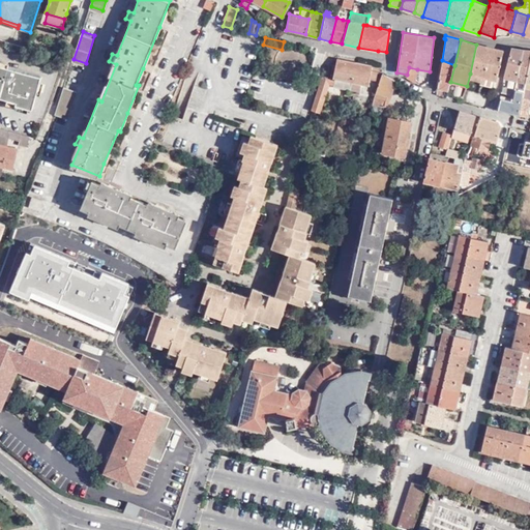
[(503,50),(476,45),(470,74),(483,78),(497,80),(498,74),(503,50)]
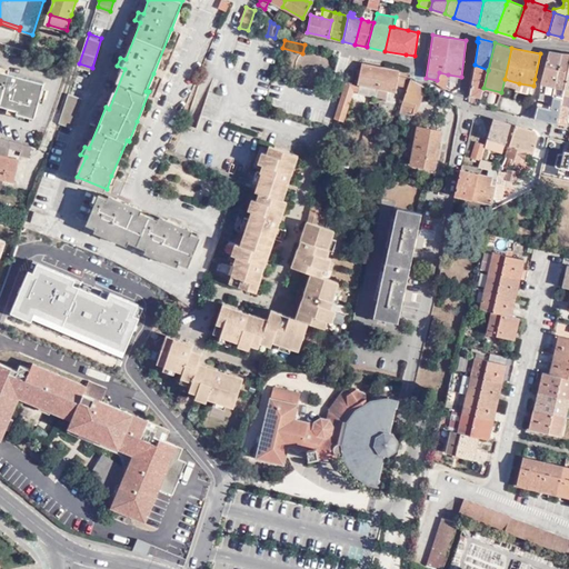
[(556,87),(562,55),(549,52),(541,83),(556,87)]
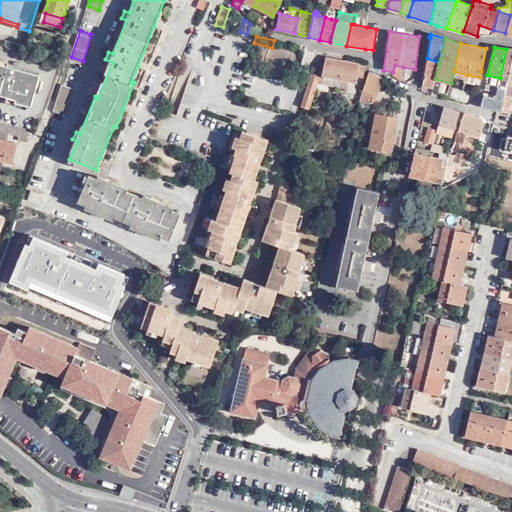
[(511,54),(511,48),(506,49),(500,78),(503,78),(501,83),(500,86),(501,87),(505,88),(506,85),(511,54)]
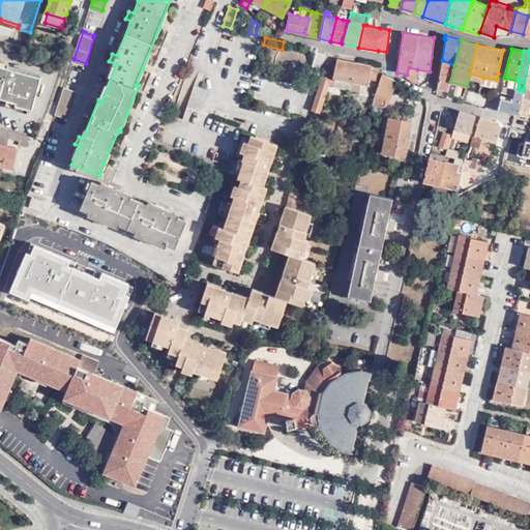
[(352,82),(356,63),(337,60),(332,78),(336,79),(335,81),(321,78),(312,111),(321,114),(330,85),(346,88),(349,89),(352,82)]
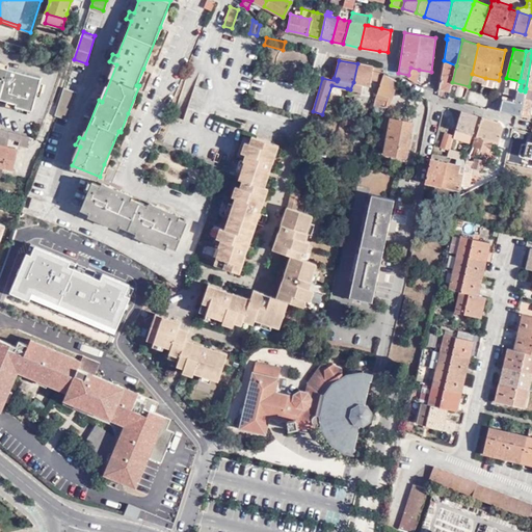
[(452,82),(456,65),(444,60),(441,76),(439,88),(450,90),(452,82)]
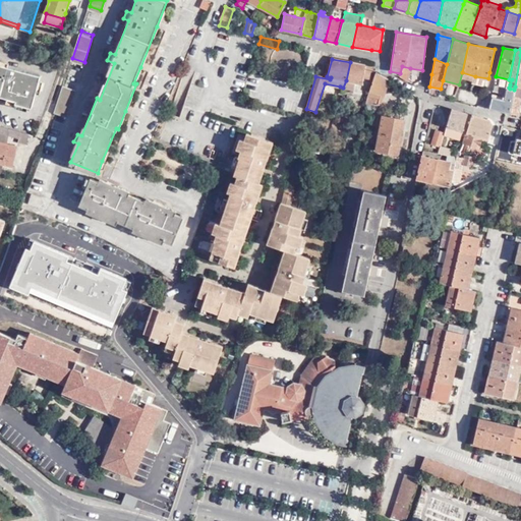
[(0,97),(33,107),(41,75),(1,63),(1,61),(0,60),(0,97)]
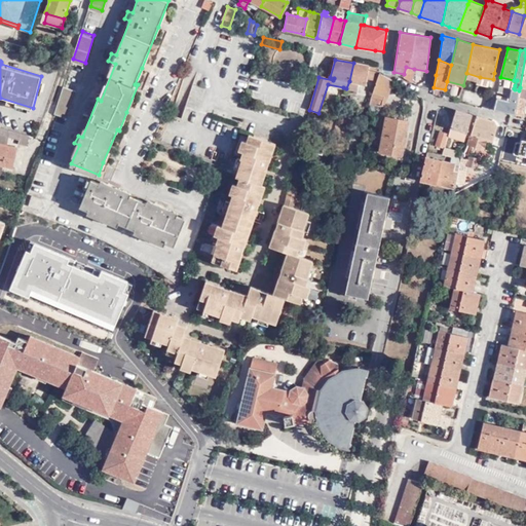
[(376,67),(353,63),(349,81),(366,85),(368,79),(374,80),(376,68),(376,67)]
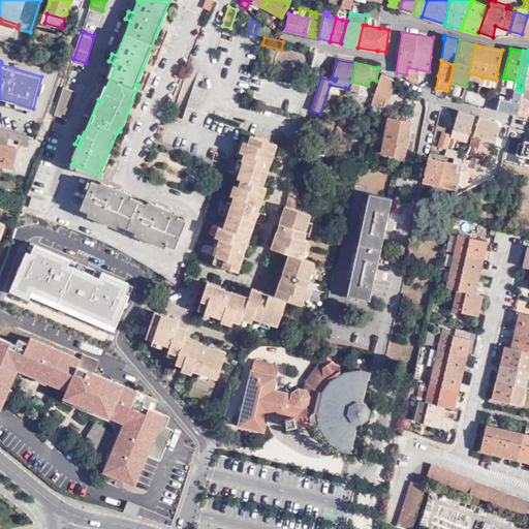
[(406,74),(406,78),(414,82),(416,69),(408,67),(406,74)]
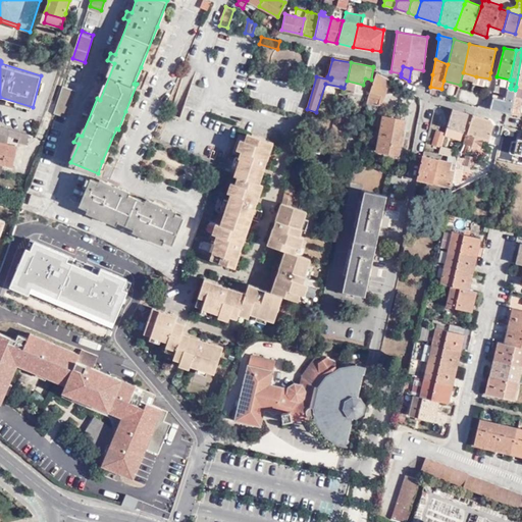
[(390,80),(377,72),(370,93),(369,98),(366,105),(378,108),(381,97),(385,98),(390,80)]
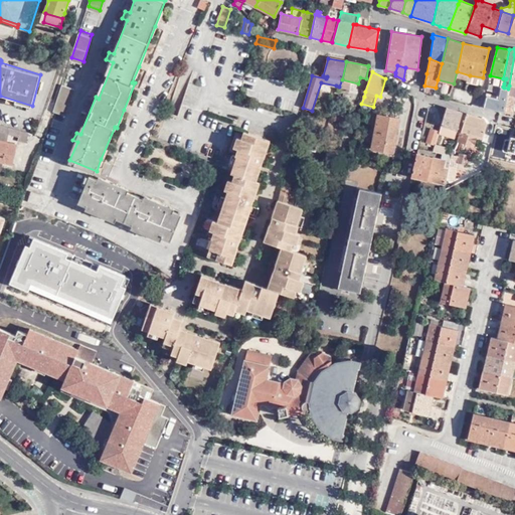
[(63,81),(55,110),(67,113),(75,86),(63,81)]
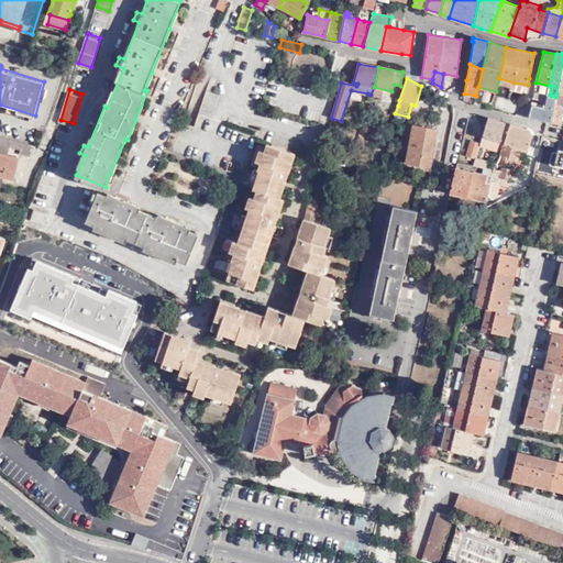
[(488,107),(493,100),(479,92),(476,99),(488,107)]
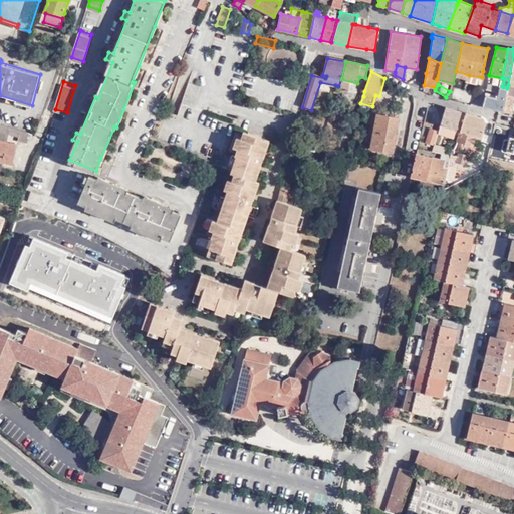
[(498,93),(500,86),(487,84),(486,90),(498,93)]
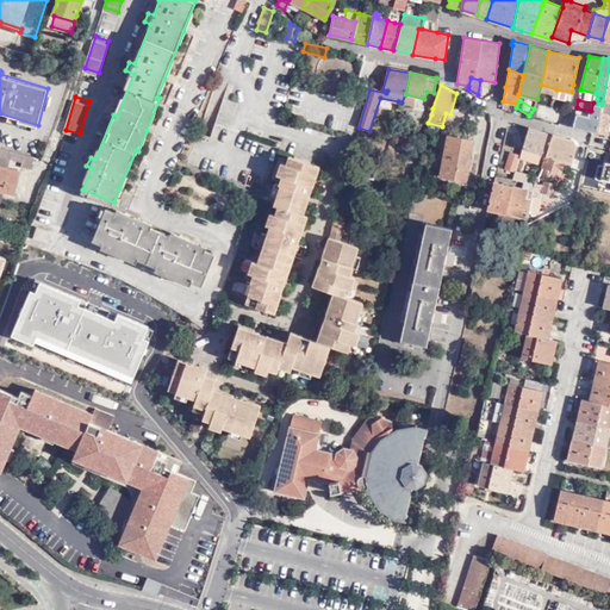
[(502,109),(514,113),(516,104),(503,101),(502,109)]
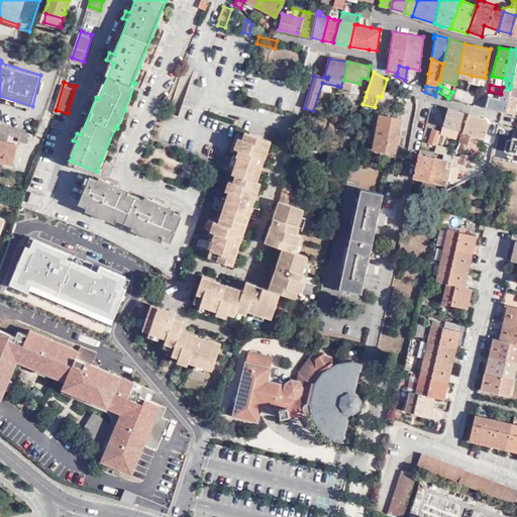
[(505,87),(503,87),(501,94),(500,98),(488,96),(486,109),(501,112),(506,112),(510,95),(510,89),(506,88),(505,87)]
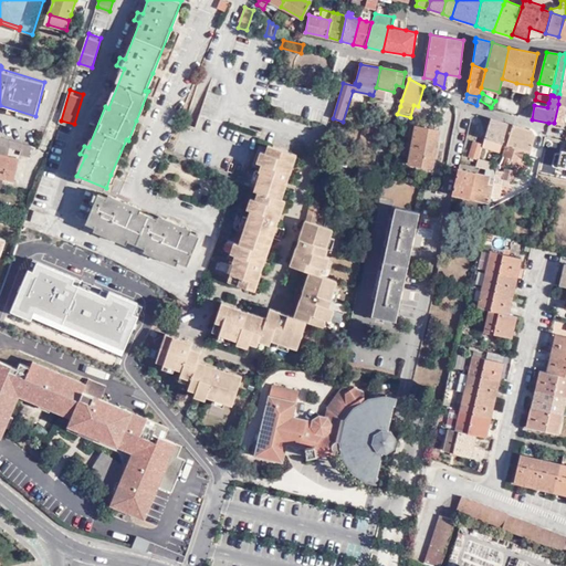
[(565,112),(565,104),(558,104),(554,123),(564,125),(565,112)]
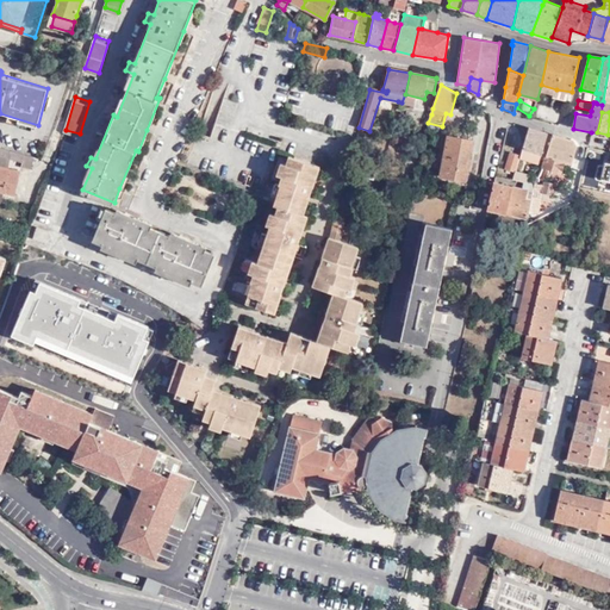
[(436,134),(442,126),(428,123),(427,131),(436,134)]
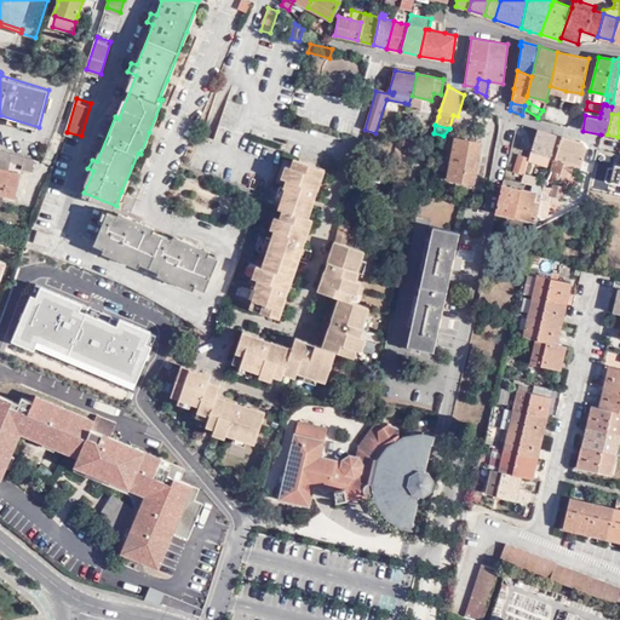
[(557,136),(538,130),(532,151),(550,156),(557,136)]
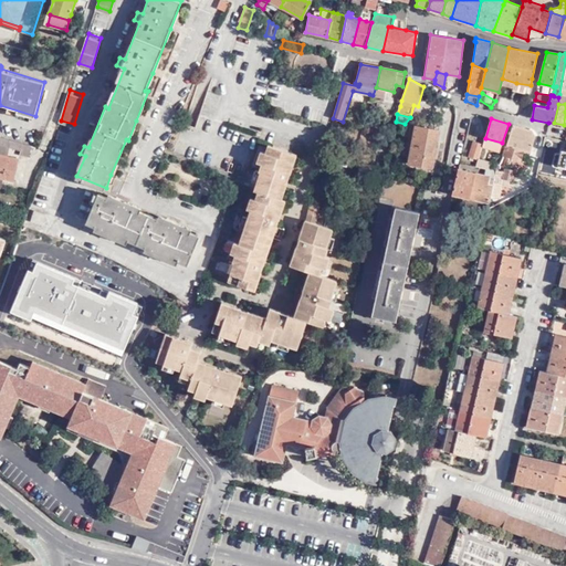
[(410,161),(432,166),(440,129),(418,125),(410,161)]
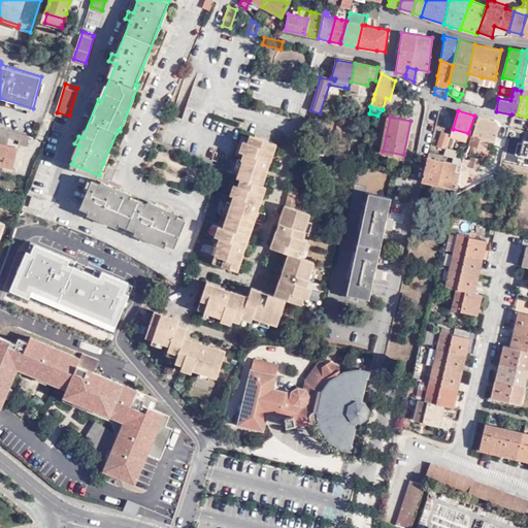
[(479,117),(470,144),(485,150),(488,140),(502,144),(505,132),(498,130),(499,127),(496,123),(494,122),(479,117)]
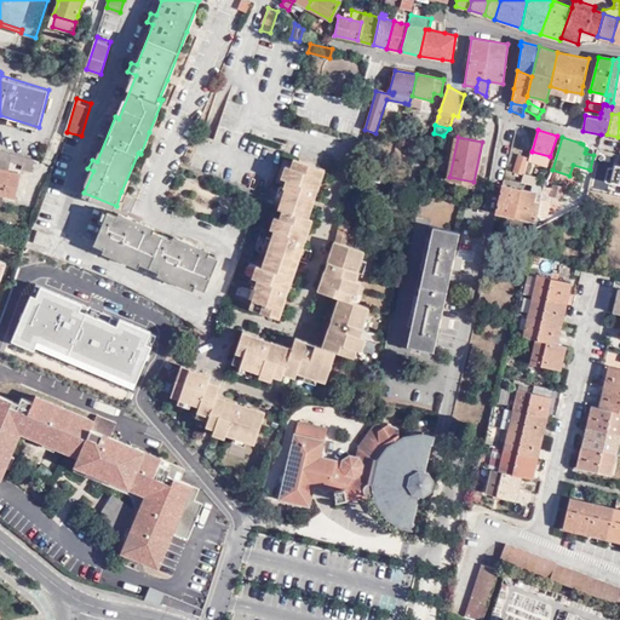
[(0,156),(11,160),(23,164),(24,156),(1,149),(0,153),(0,156)]
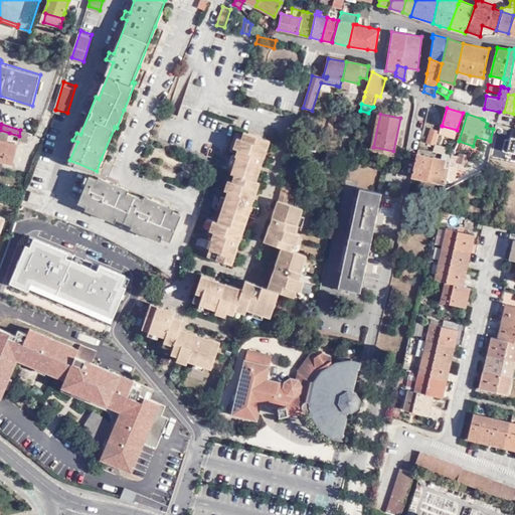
[(488,159),(514,165),(514,136),(512,136),(514,127),(496,124),(488,159)]
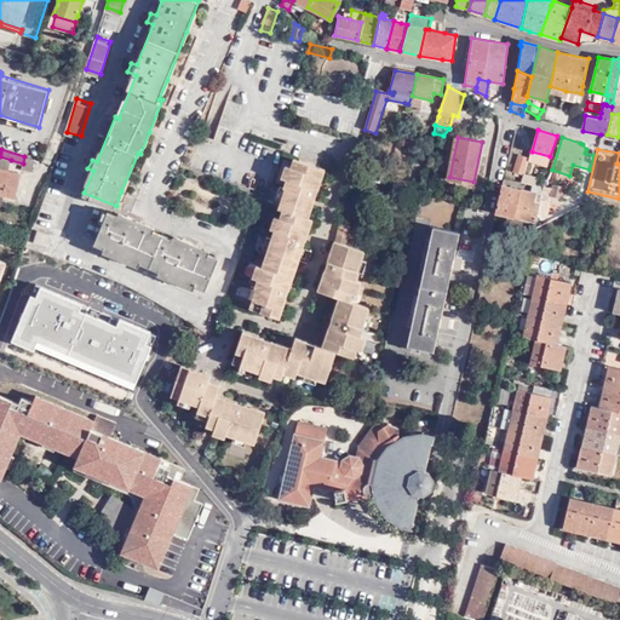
[(524,176),(529,158),(520,155),(515,172),(524,176)]
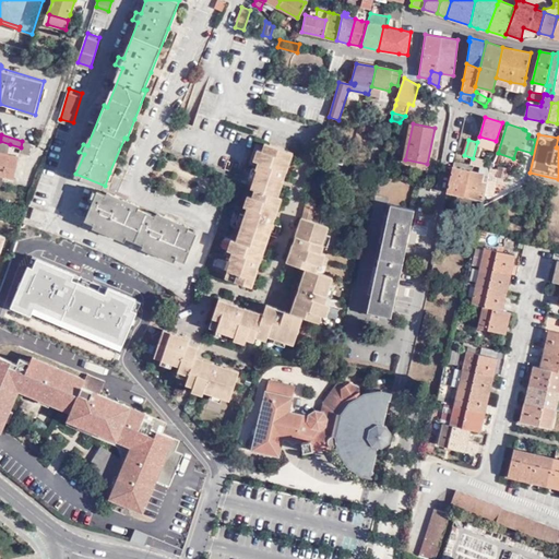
[(0,151),(8,154),(10,144),(0,141),(0,151)]
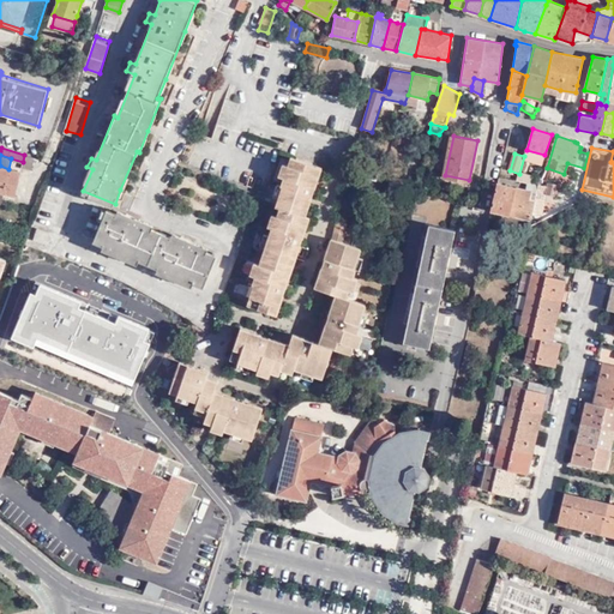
[(32,169),(36,157),(24,155),(23,162),(23,166),(32,169)]
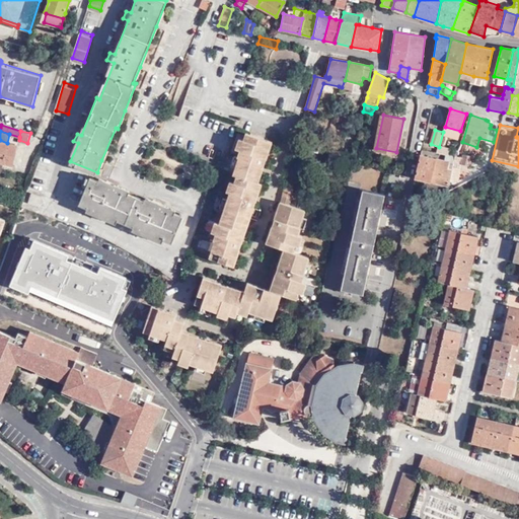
[(216,233),(216,235),(242,242),(244,237),(253,207),(252,207),(253,204),(254,201),(255,201),(261,183),(258,182),(263,170),(264,165),(263,165),(265,159),(266,159),(271,142),(245,133),(243,140),(240,150),(238,157),(235,167),(232,174),(236,175),(233,182),(230,192),(229,192),(227,199),(224,209),(220,223),(216,233)]
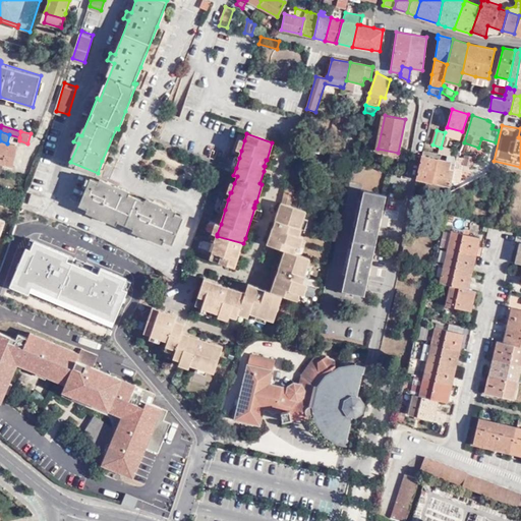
[(307,136),(303,153),(310,155),(311,152),(314,138),(307,136)]
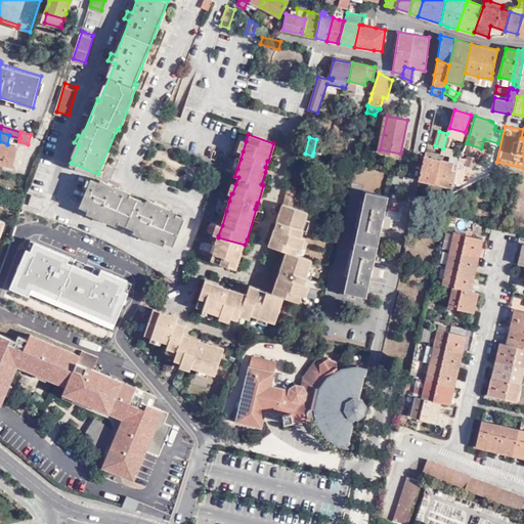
[(317,138),(316,139),(313,153),(321,155),(323,148),(326,149),(329,141),(317,138)]
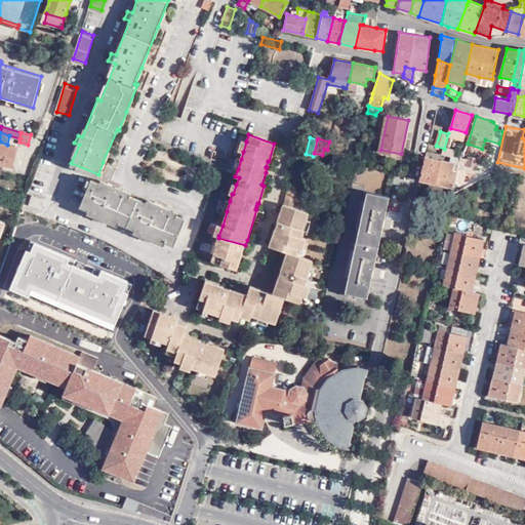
[(358,153),(360,143),(352,140),(350,152),(358,153)]
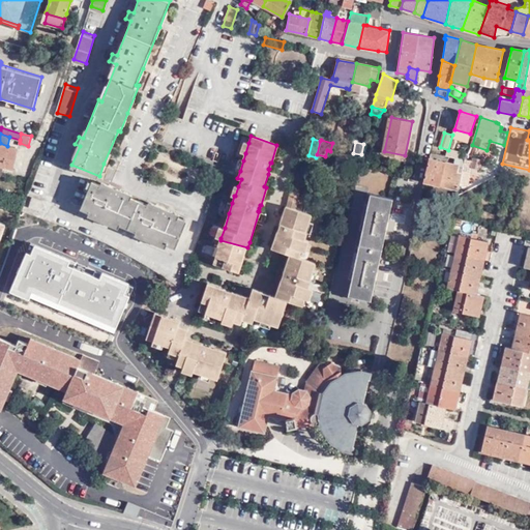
[(7,146),(0,143),(0,166),(3,167),(13,169),(18,148),(7,146)]
